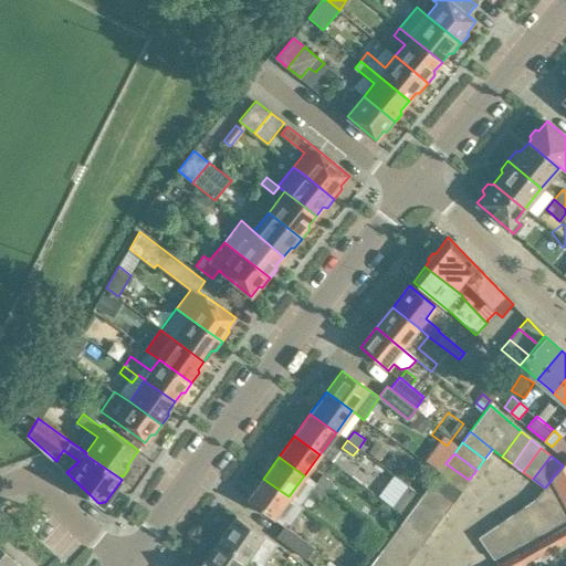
[(552,480),(565,506),(565,461),(563,465),(551,480),(552,480)]
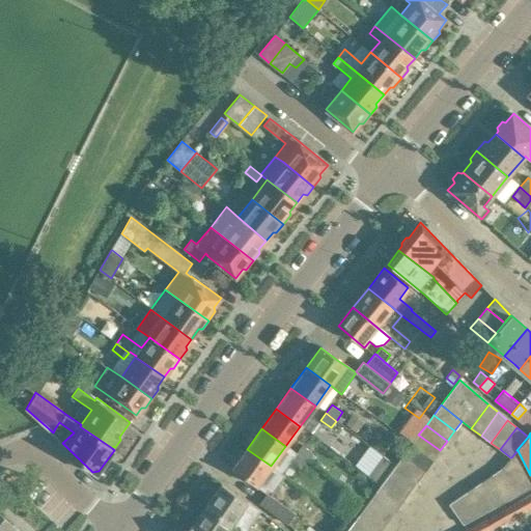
[(440,450),(418,435),(411,445),(432,460),(440,450)]
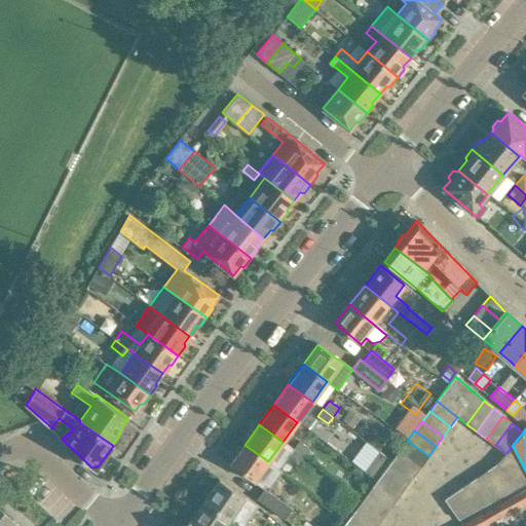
[(310,448),(300,440),(293,449),(304,457),(310,448)]
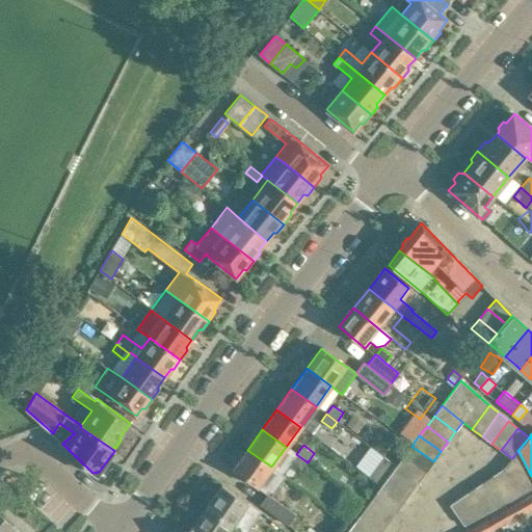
[(433,461),(411,446),(404,455),(426,472),(433,461)]
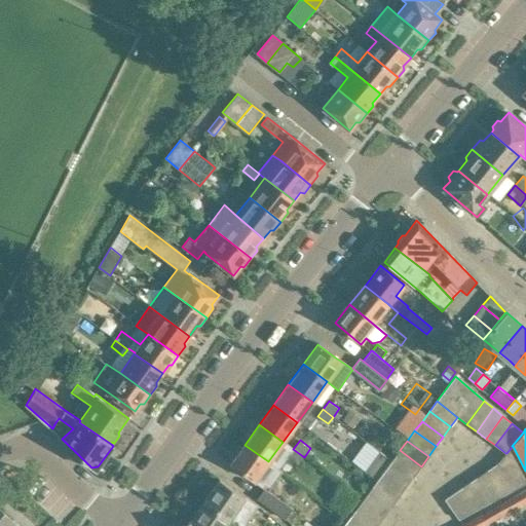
[(263,470),(268,461),(245,445),(229,465),(263,490),(258,498),(268,505),(286,519),(294,525),(297,525),(304,517),(266,488),(273,478),(263,470)]
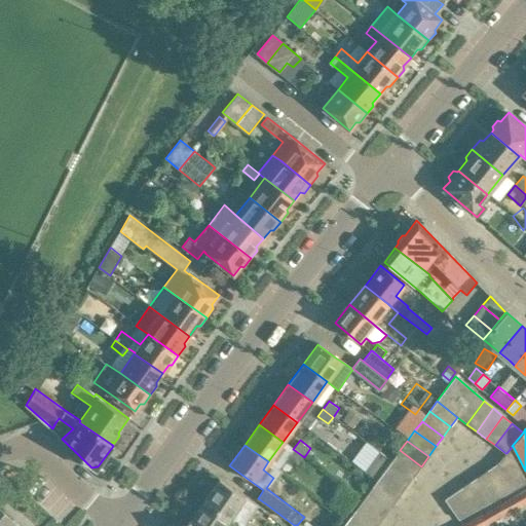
[(525,483),(525,471),(513,446),(506,453),(505,453),(497,462),(496,463),(513,490),(525,483)]
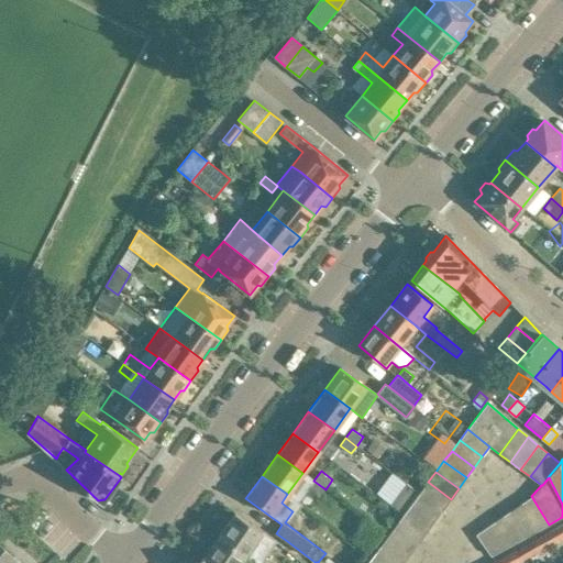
[(326,489),(313,481),(309,487),(320,496),(326,489)]
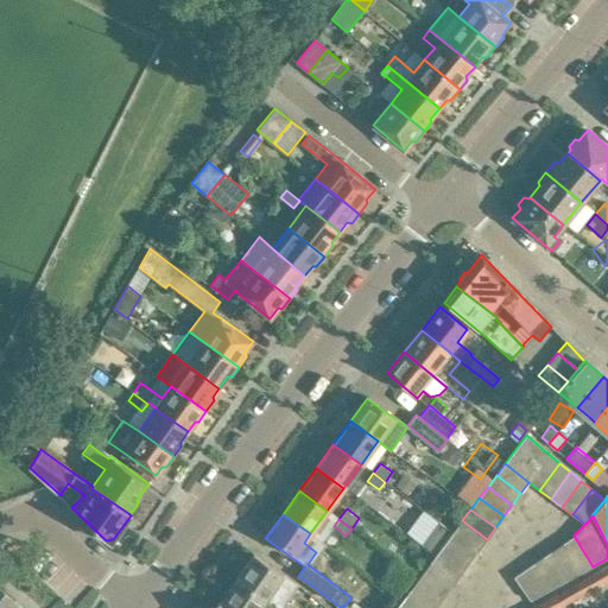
[(487,539),(462,520),(454,532),(477,550),(487,539)]
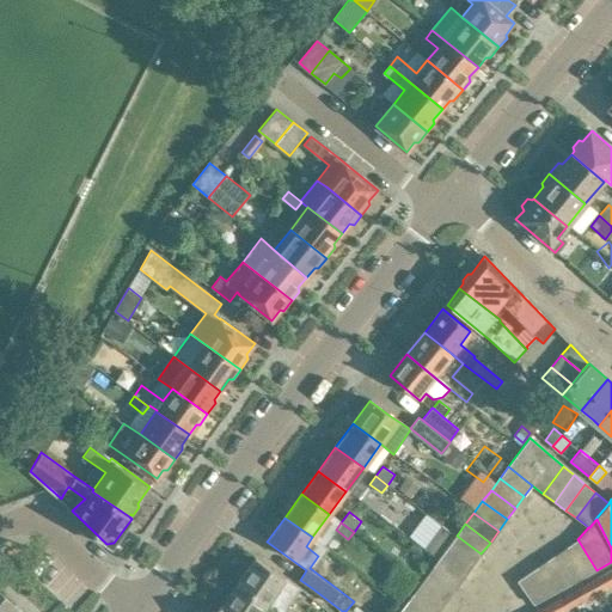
[(481,554),(457,536),(448,548),(472,565),(481,554)]
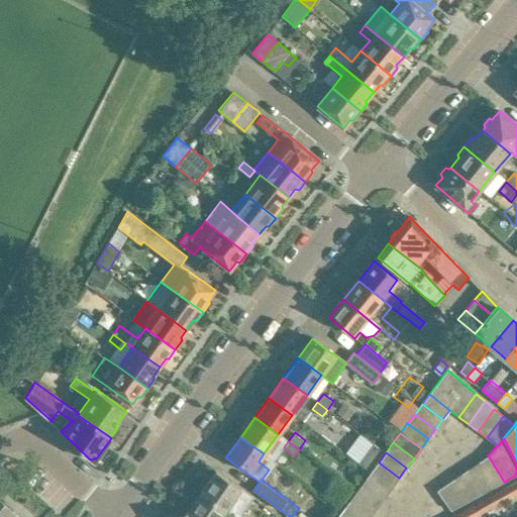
[(504,482),(488,455),(478,462),(494,488),(504,482)]
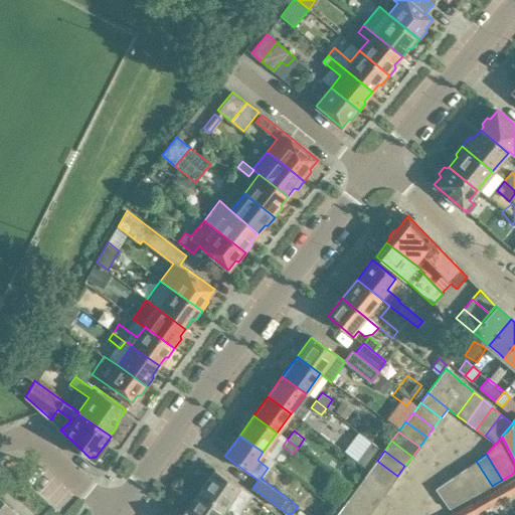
[(397,476),(377,461),(370,470),(390,486),(397,476)]
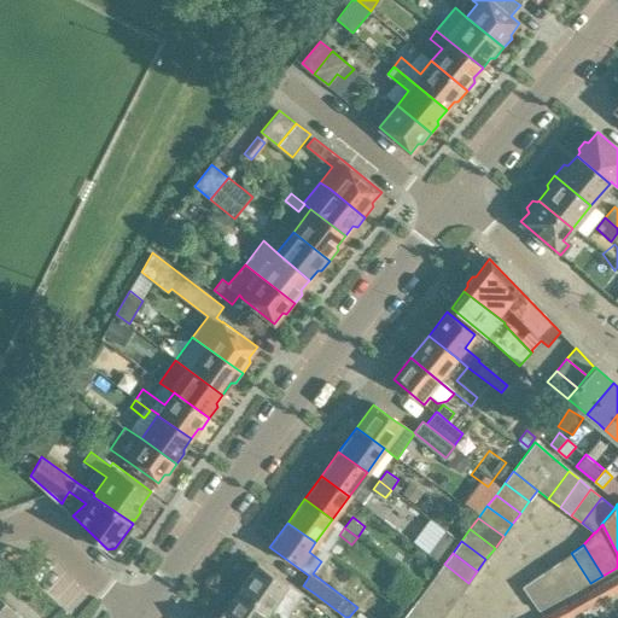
[(590,583),(571,553),(559,561),(577,589),(590,583)]
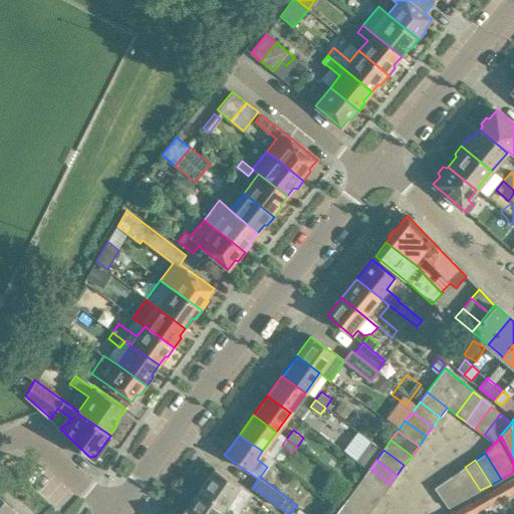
[(215,467),(198,490),(225,509),(226,508),(233,513),(238,513),(253,494),(249,492),(240,486),(215,467)]
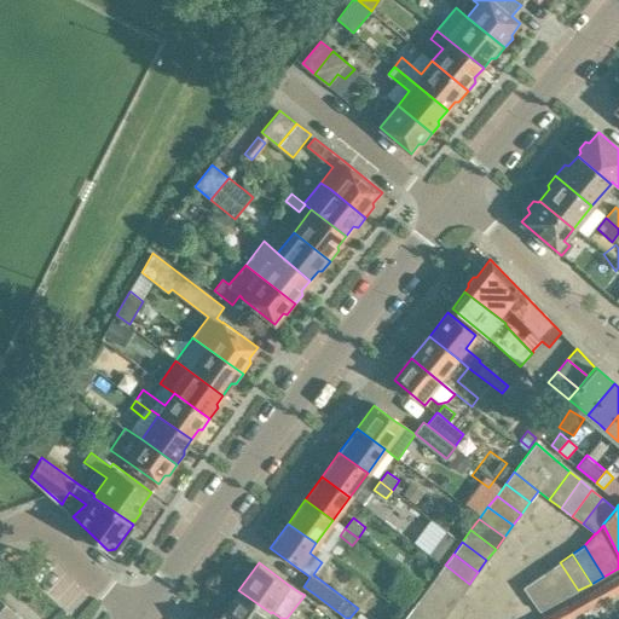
[(578,590),(560,562),(548,570),(556,584),(566,597),(578,590)]
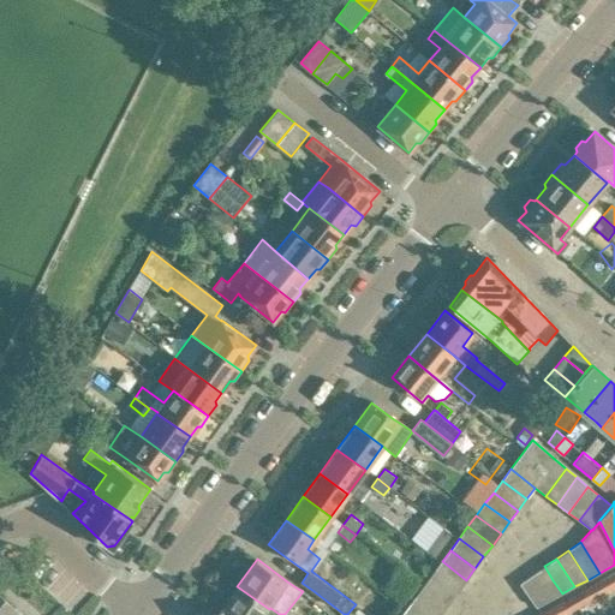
[(466,580),(442,561),(433,573),(458,591),(466,580)]
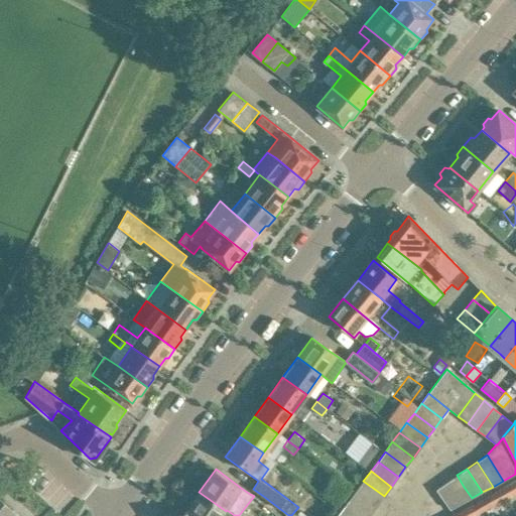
[(442,499),(464,487),(457,475),(435,489),(442,499)]
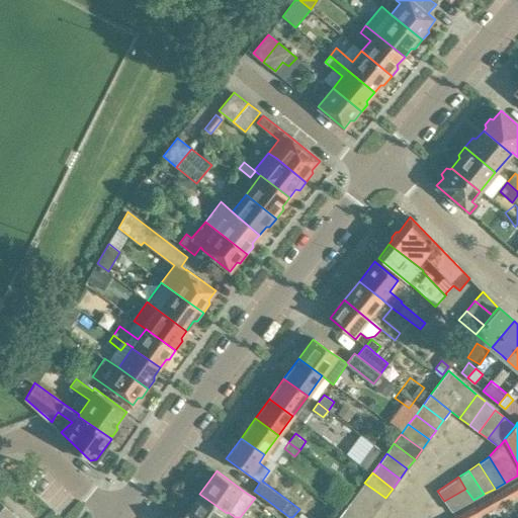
[(509,500),(517,494),(517,482),(503,490),(509,500)]
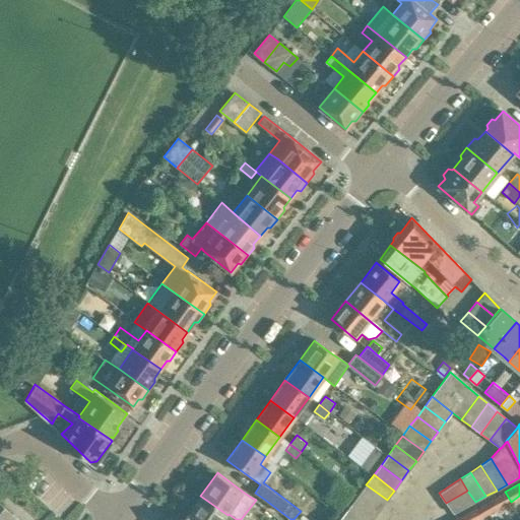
[(387,500),(366,484),(359,494),(380,510),(387,500)]
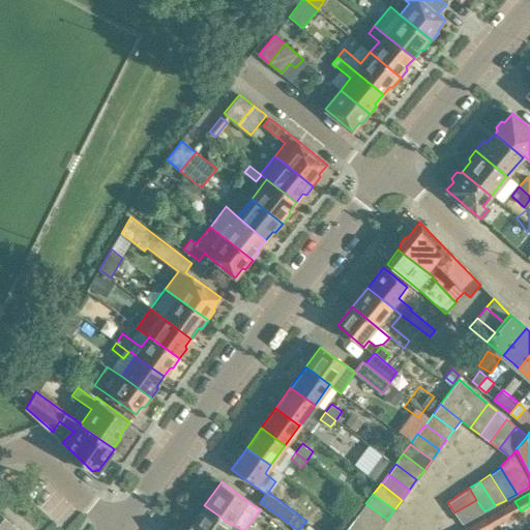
[(461,523),(484,511),(476,500),(454,512),(461,523)]
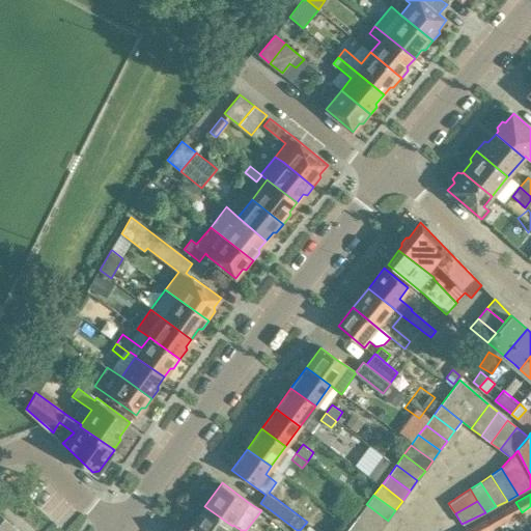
[(499,524),(522,512),(515,502),(502,510),(494,514),(499,524)]
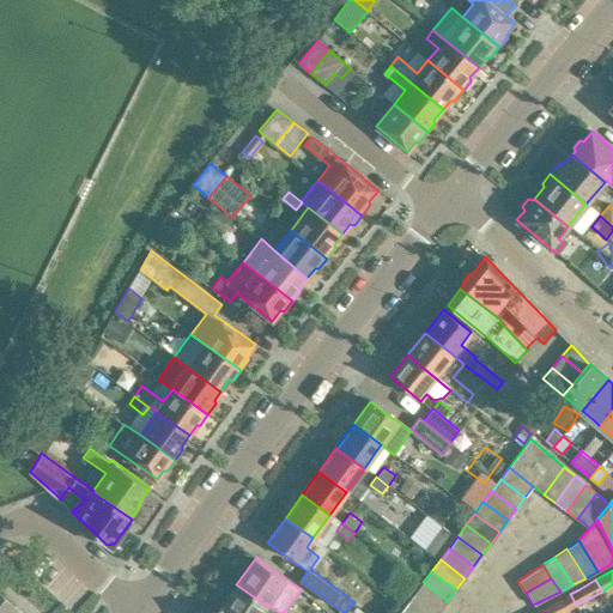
[(448,601),(423,582),(414,594),(439,612),(448,601)]
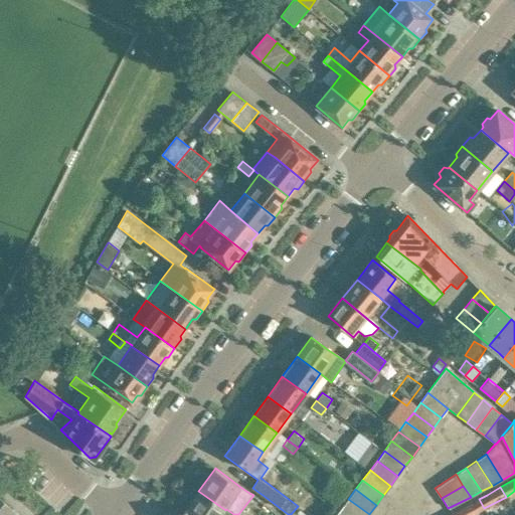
[(221,514),(225,510),(198,491),(184,511),(188,514),(221,514)]
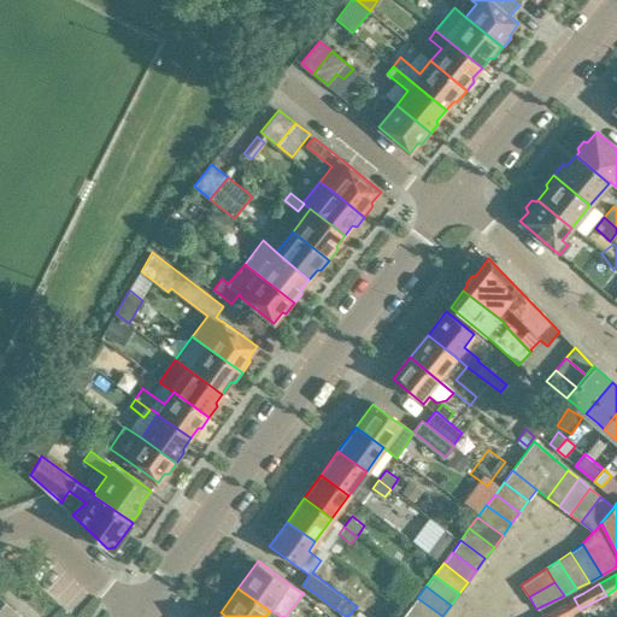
[(23,616),(0,597),(0,616),(23,616)]
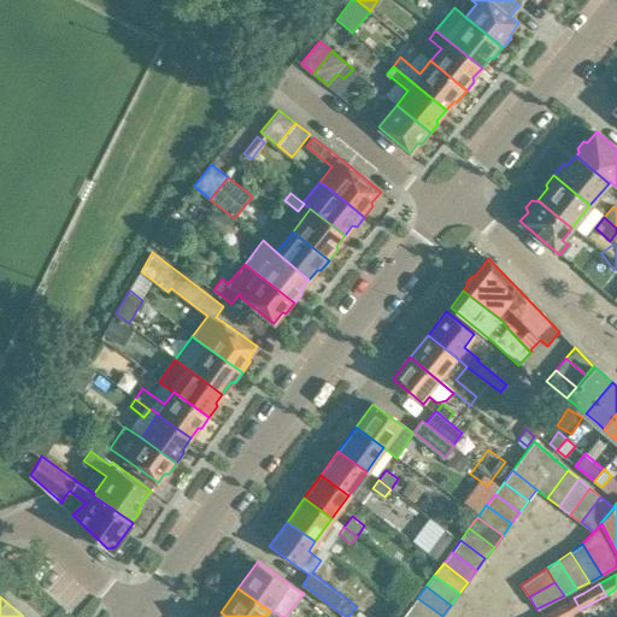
[(441,616),(442,616),(417,598),(409,610),(418,616),(441,616)]
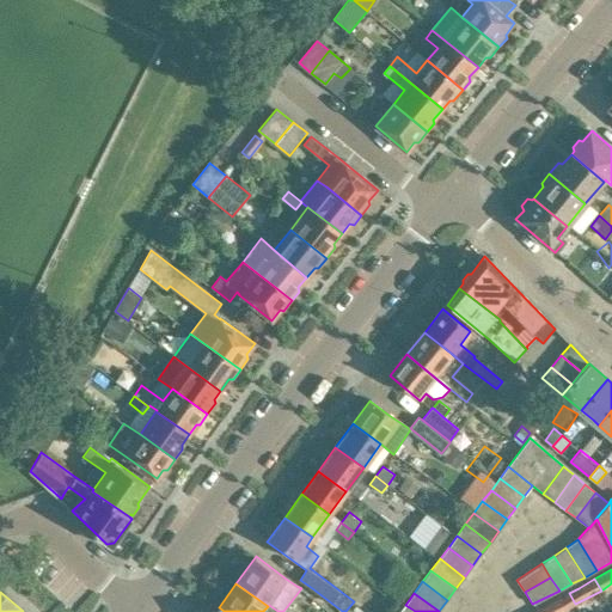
[(546,611),(561,611),(575,604),(569,593),(544,607),(546,611)]
